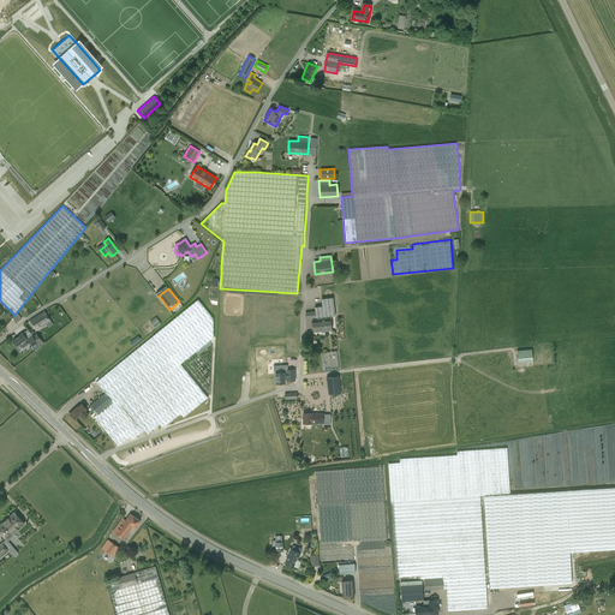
[(180,364),(214,338),(214,318),(197,298),(191,303),(185,309),(175,316),(163,326),(133,351),(111,369),(102,376),(96,381),(106,393),(89,406),(96,415),(94,416),(118,446),(130,436),(132,440),(144,430),(148,434),(160,424),(162,428),(180,413),(184,417),(208,398),(180,364)]
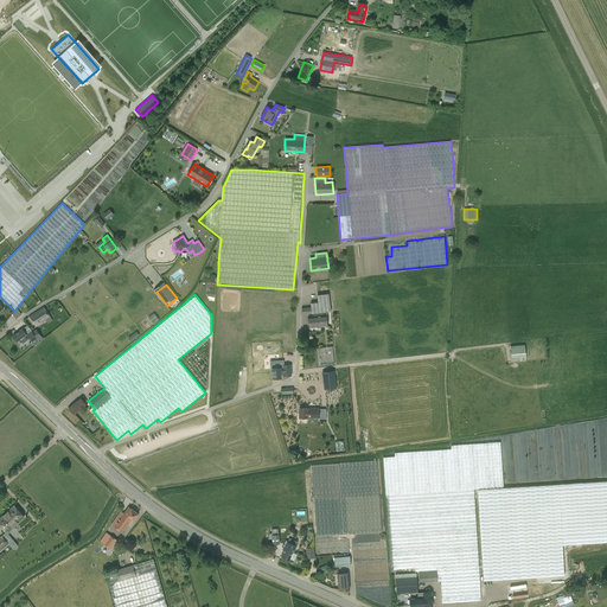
[(311,307),(301,308),(302,315),(312,314),(331,312),(328,294),(317,295),(318,302),(311,304),(311,307)]
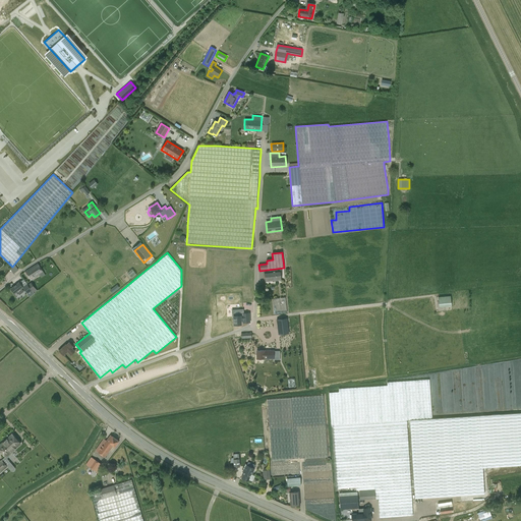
[(38,264),(25,272),(31,280),(43,272),(38,264)]
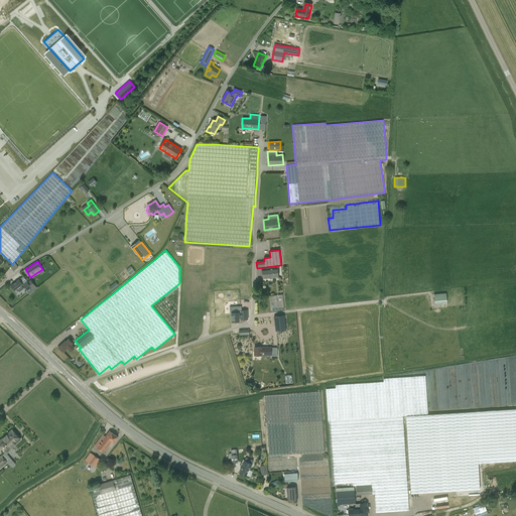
[(262,269),(263,278),(278,277),(277,267),(262,269)]
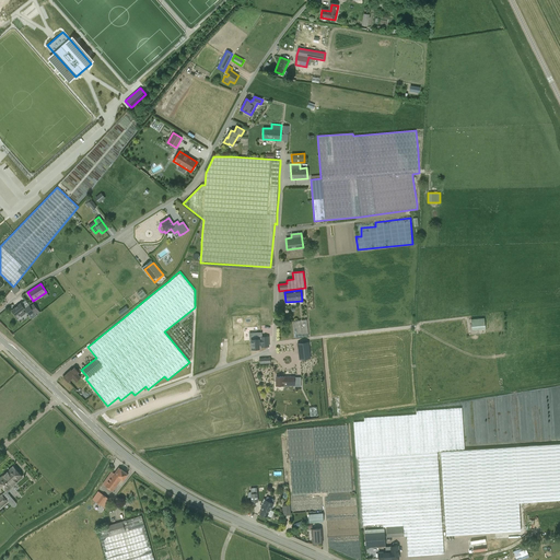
[(24,308),(21,303),(11,311),(15,315),(19,313),(21,317),(25,313),(23,310),(24,308)]
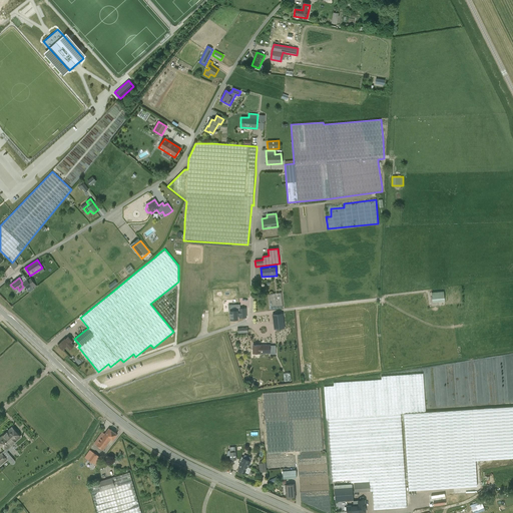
[(444,301),(444,292),(431,293),(432,302),(444,301)]
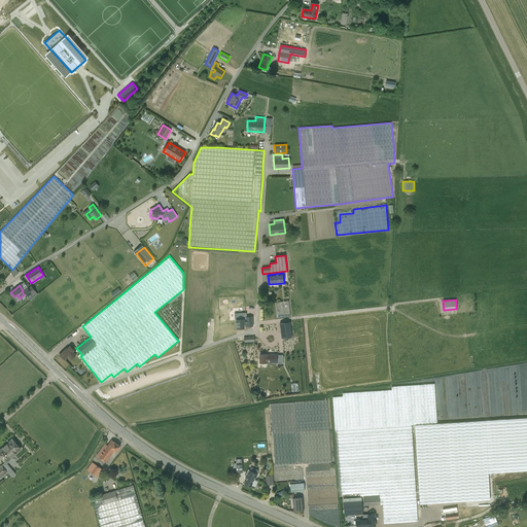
[(288,301),(276,303),(277,318),(290,316),(288,301)]
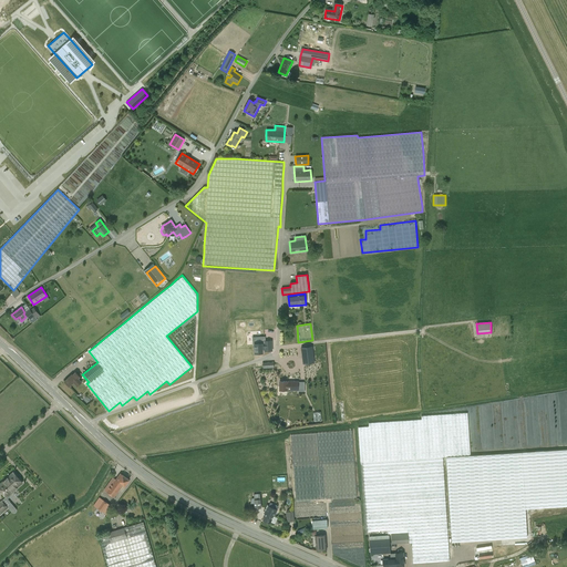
[(265,351),(271,350),(270,337),(264,337),(265,343),(254,343),(255,353),(263,352),(263,349),(265,349),(265,351)]
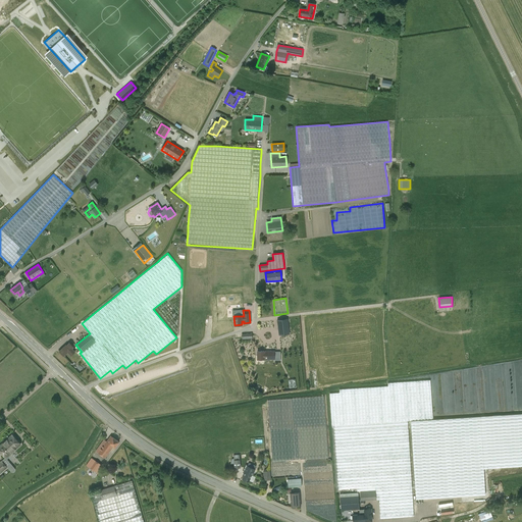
[(289,333),(288,318),(277,319),(278,334),(289,333)]
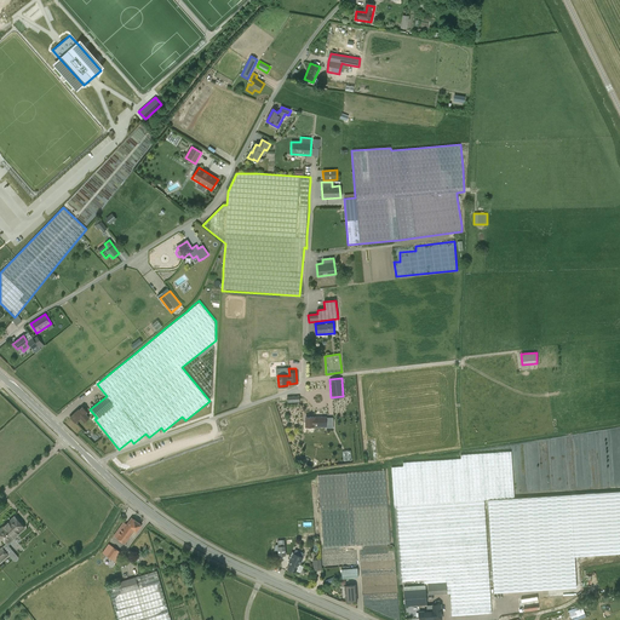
[(84,423),(89,418),(85,414),(87,412),(82,407),(79,411),(78,409),(70,417),(75,423),(80,418),(84,423)]
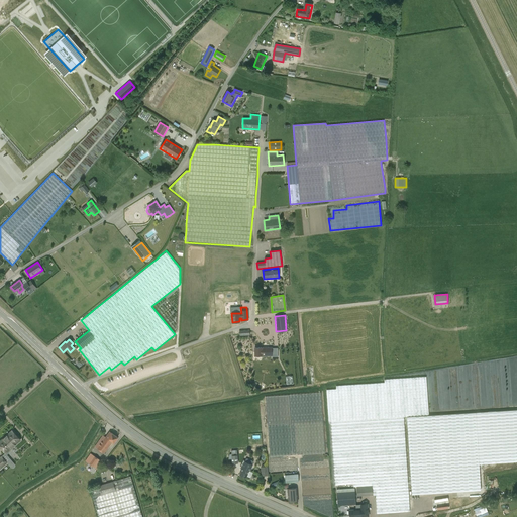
[(272,356),(272,347),(254,347),(254,355),(272,356)]
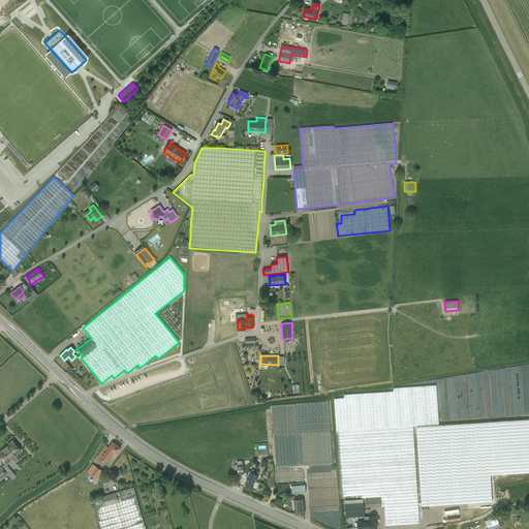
[(419,524),(418,506),(413,427),(416,427),(422,506),(492,502),(491,475),(495,475),(528,473),(528,419),(439,426),(437,385),(393,389),(393,392),(368,393),(344,395),(344,398),(334,399),(336,419),(337,432),(339,432),(340,445),(341,464),(343,496),(343,497),(362,496),(362,499),(365,499),(365,505),(366,507),(384,506),(385,526),(419,524)]
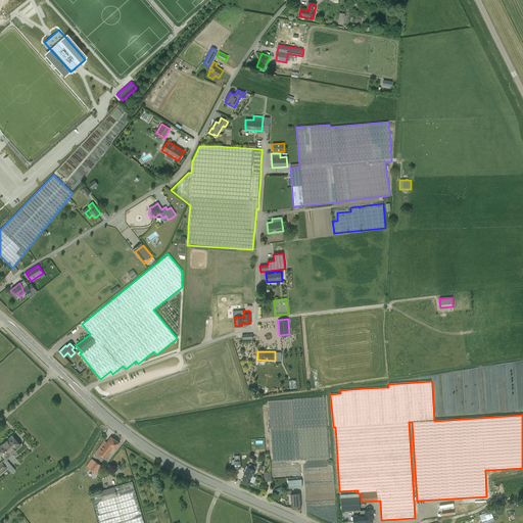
[(330,443),(328,419),(327,397),(269,401),(273,463),(331,458),(330,443)]
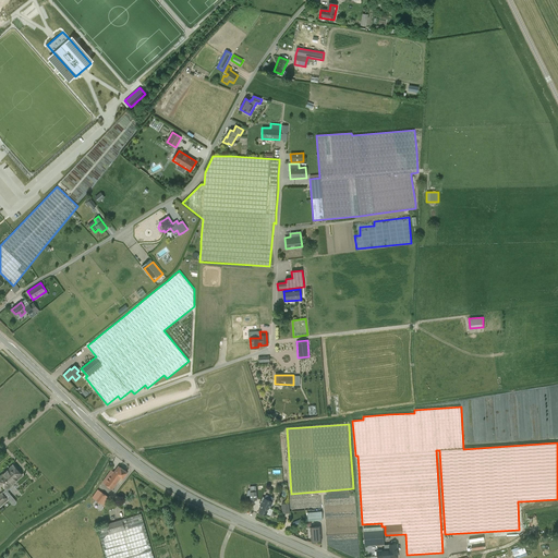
[(13,464),(0,475),(0,482),(5,489),(22,474),(13,464)]
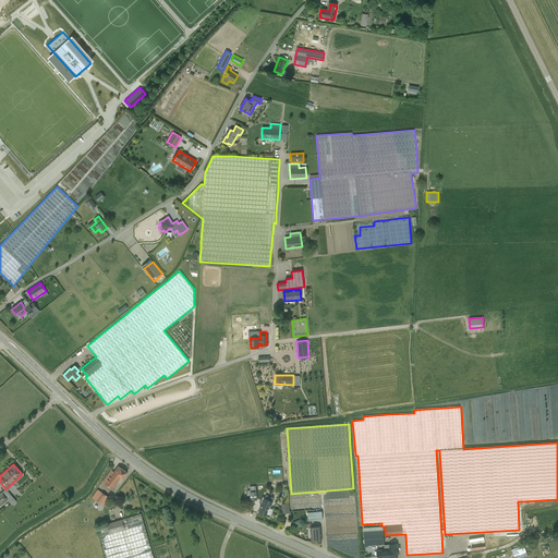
[(119,465),(114,472),(113,472),(105,484),(112,489),(121,477),(123,478),(128,472),(119,465)]
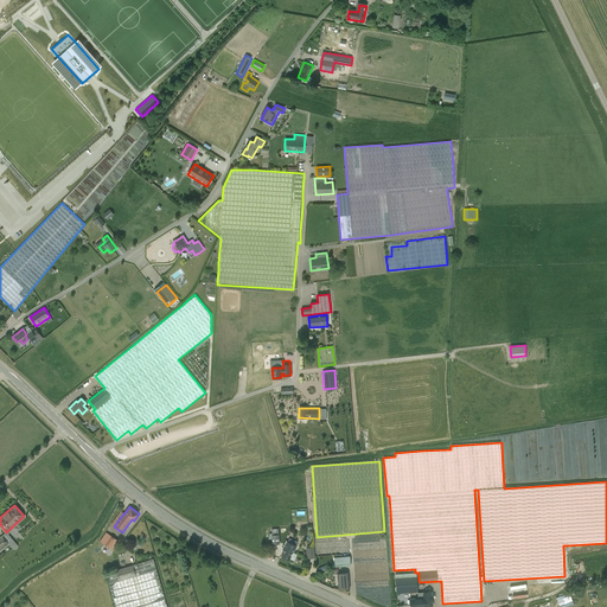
[(107,547),(110,549),(115,551),(120,542),(116,540),(113,537),(110,535),(107,534),(101,542),(104,544),(107,547)]
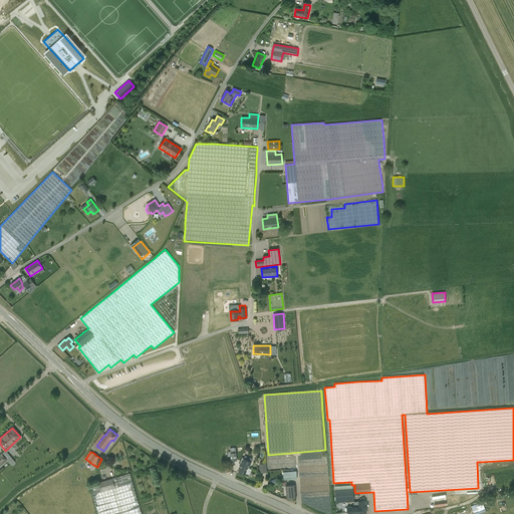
[(241,465),(248,468),(251,462),(248,461),(249,458),(245,456),(244,458),(242,457),(240,463),(241,464),(241,465)]
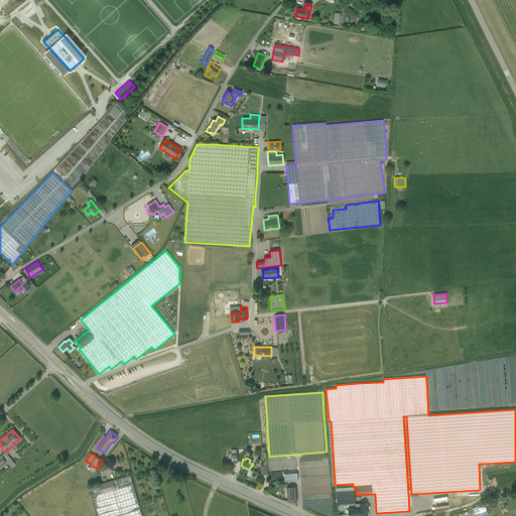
[(245,477),(246,476),(249,477),(252,472),(248,470),(249,470),(242,467),(240,470),(241,471),(240,474),(245,477)]
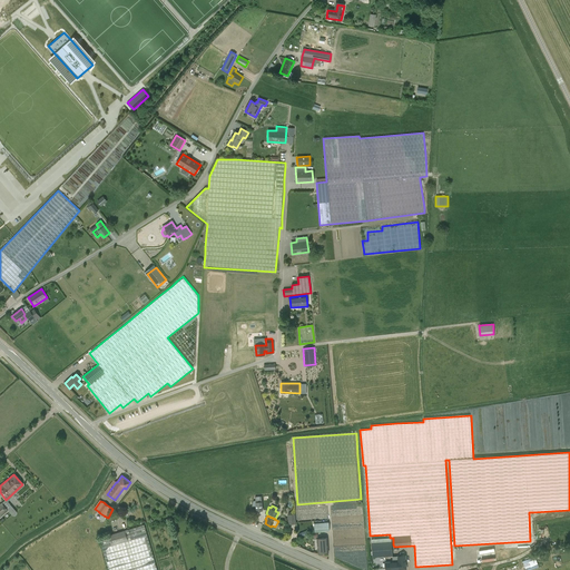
[(550,539),(569,536),(569,520),(548,524),(550,539)]
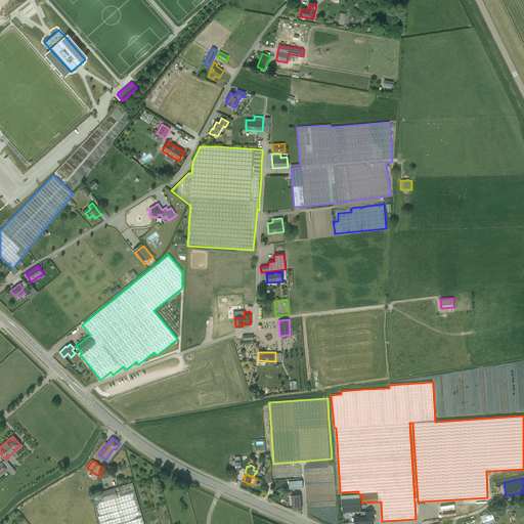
[(290,489),(303,488),(302,480),(289,481),(290,489)]
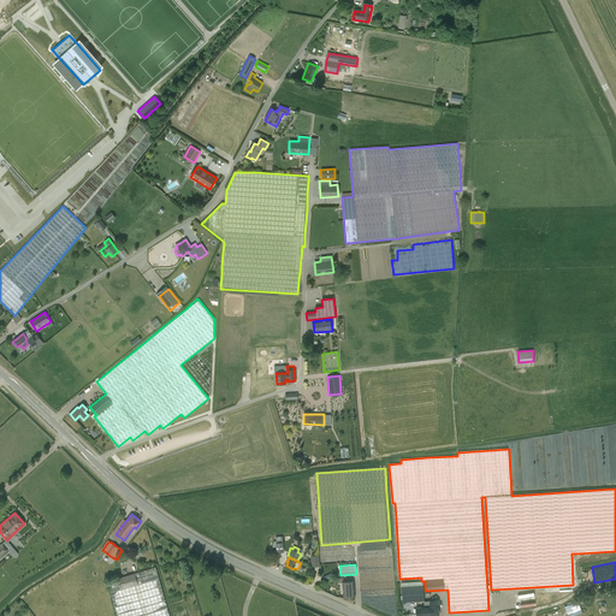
[(155,568),(117,579),(107,582),(117,615),(169,615),(167,610),(161,588),(155,568)]
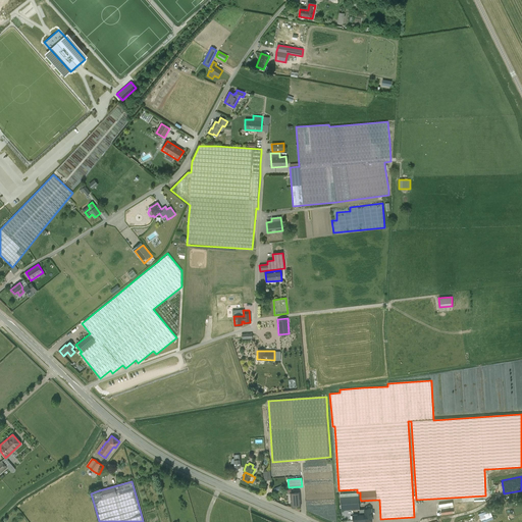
[(291,493),(291,500),(292,507),(301,506),(300,492),(291,493)]
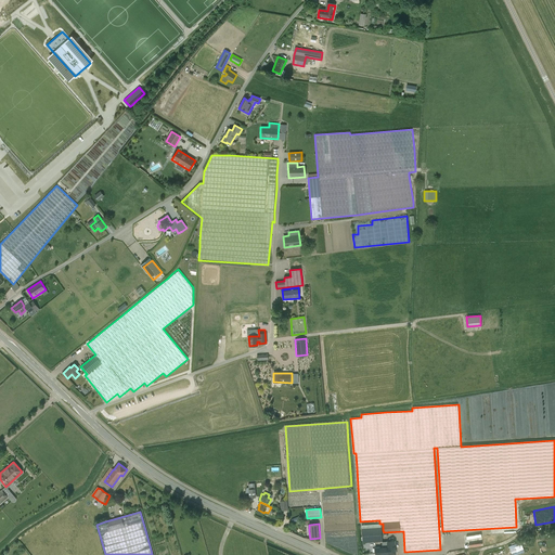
[(382,541),(382,531),(381,527),(361,529),(362,532),(362,543),(376,542),(382,541)]
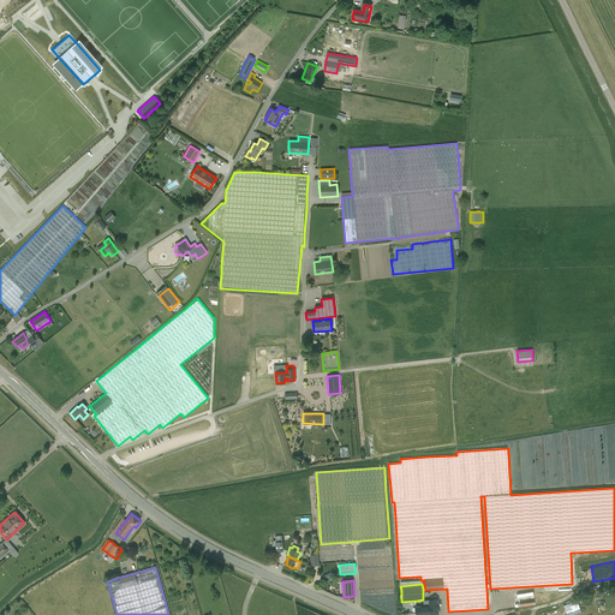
[(429,607),(423,607),(416,608),(416,614),(433,614),(439,614),(437,601),(433,601),(429,601),(429,607)]
